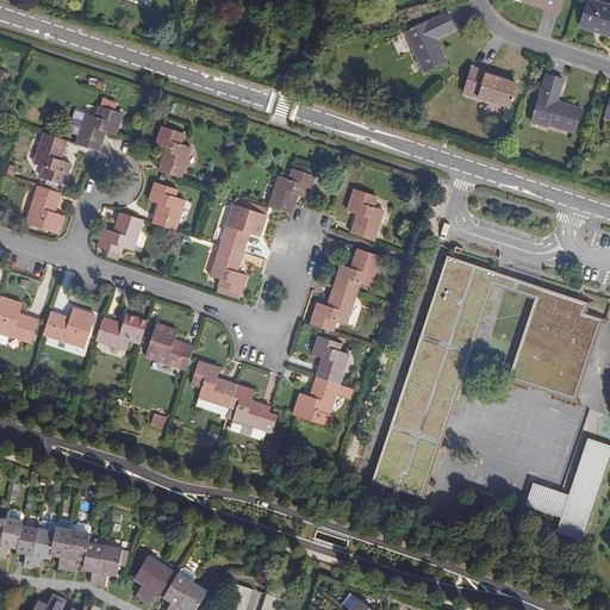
[(523,0),(526,0),(560,12),(562,0),(523,0)]
